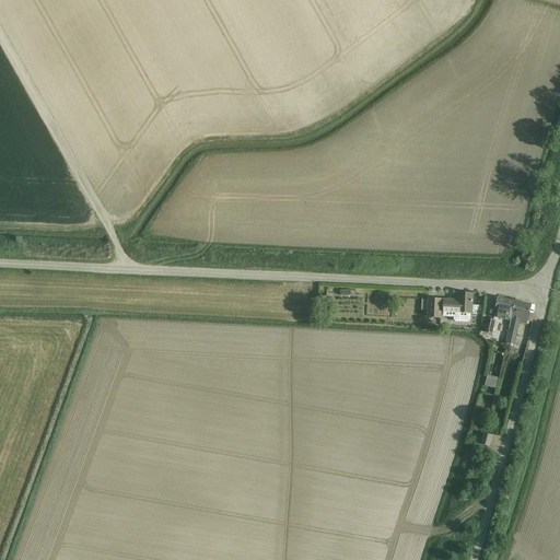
[(443,312),(442,317),(453,318),(453,321),(455,323),(468,323),(470,321),(470,314),(479,315),(480,306),(471,305),(471,294),(457,294),(457,301),(455,301),(445,300),(443,300),(443,312)]
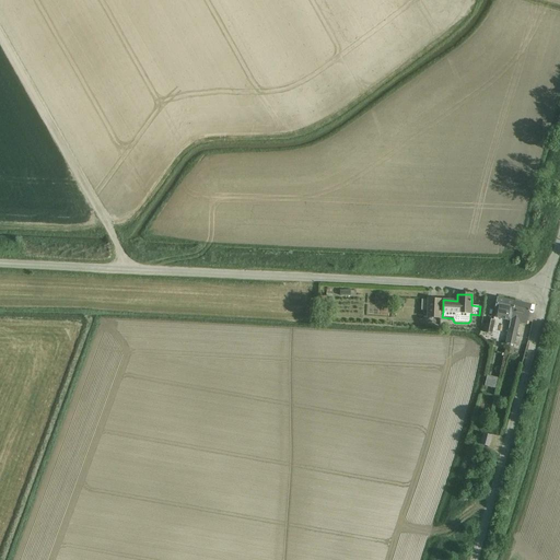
[(510,321),(514,302),(498,298),(493,317),(510,321)]
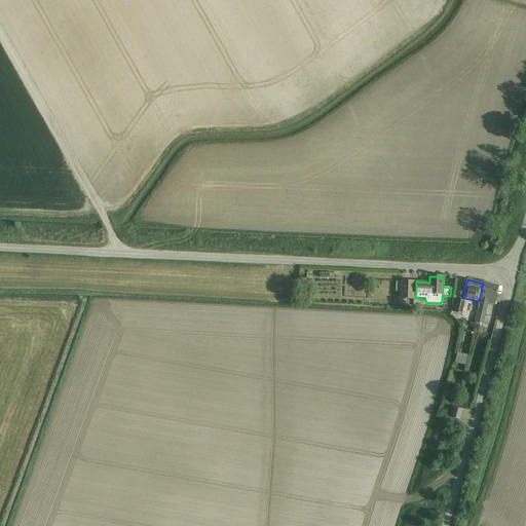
[(402,280),(401,299),(413,300),(414,282),(402,280)]
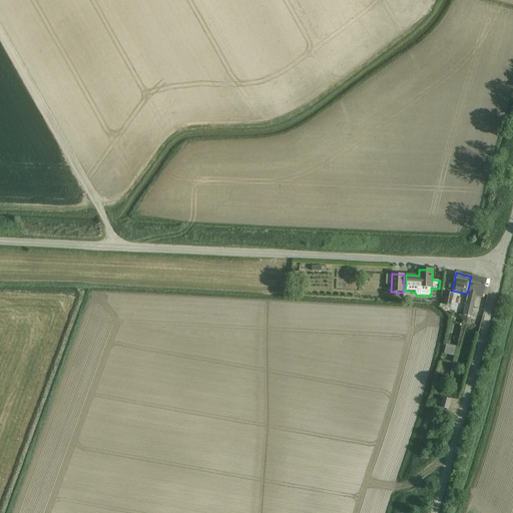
[(471,277),(467,294),(463,315),(472,317),(476,296),(482,297),(483,294),(486,280),(471,277)]
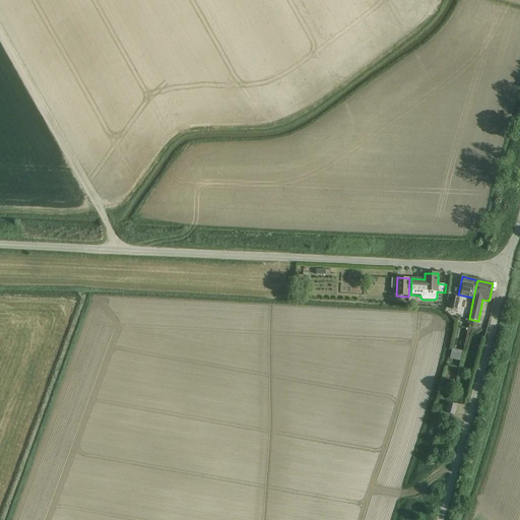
[(457,312),(459,298),(451,296),(448,310),(457,312)]
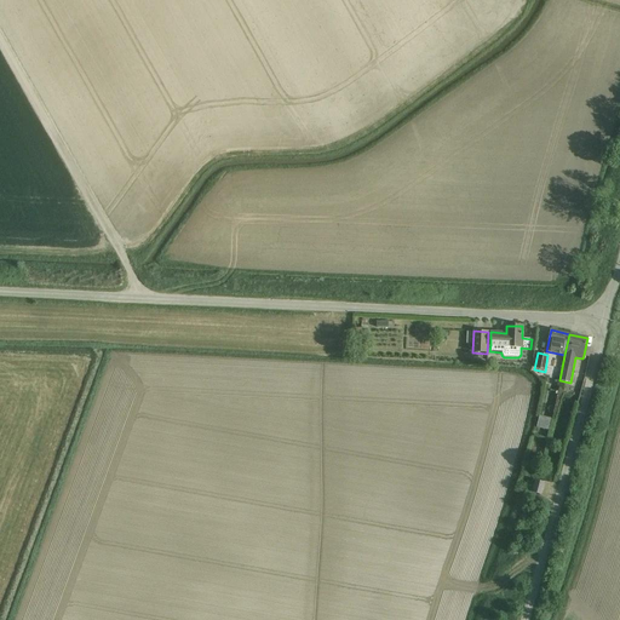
[(532,493),(540,495),(544,483),(535,481),(532,493)]
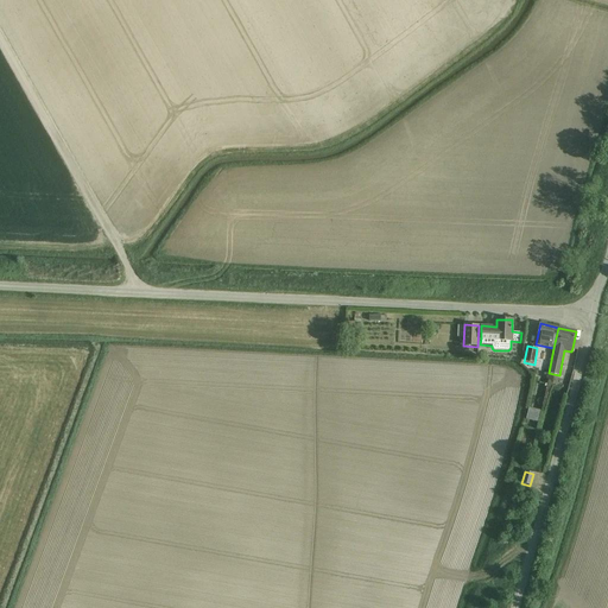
All buildings are outlined.
